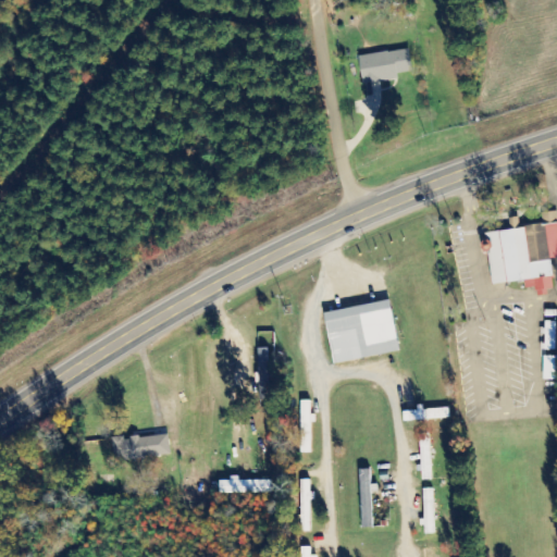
[(359,56),(362,84),(399,79),(398,74),(412,72),(409,49),(359,56)]
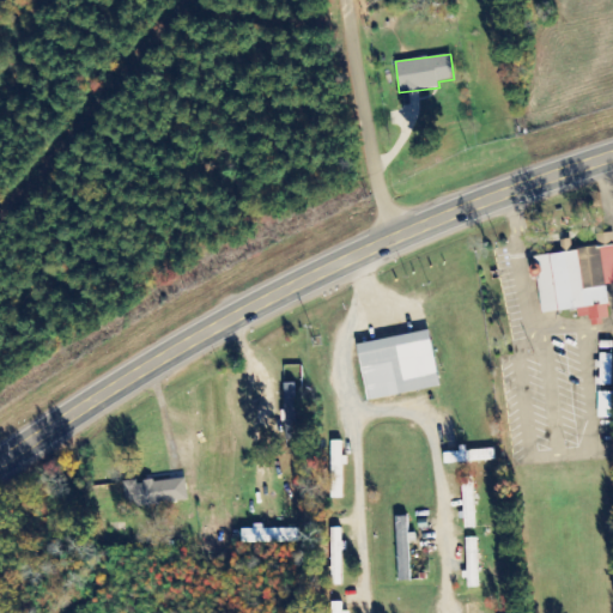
[(536,256),(542,314),(578,310),(580,317),(592,316),(592,323),(611,321),(607,285),(612,284),(612,232),(592,235),(593,249),(536,256)]
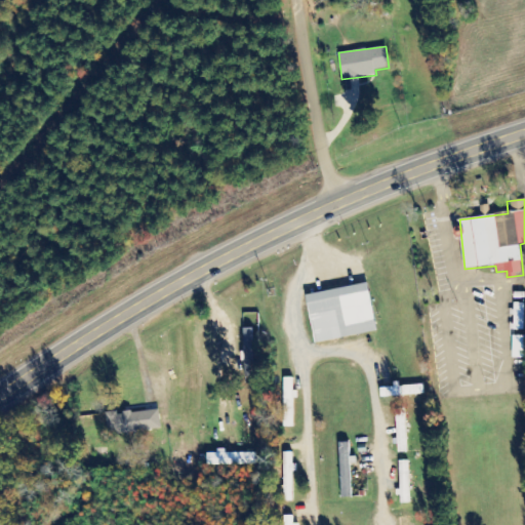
[(377,332),(368,283),(307,295),(317,344),(377,332)]
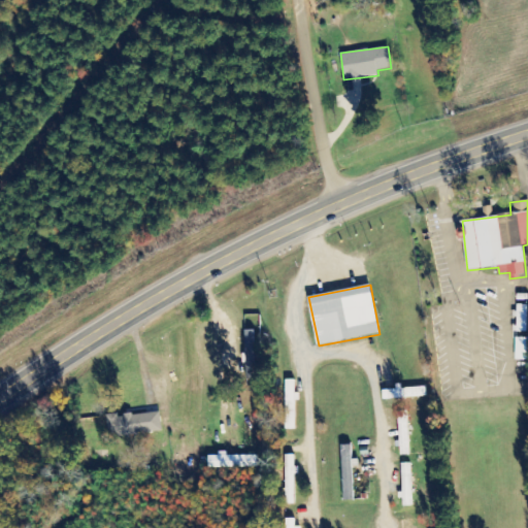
[(527,308),(527,304),(518,304),(518,332),(527,332),(527,308)]
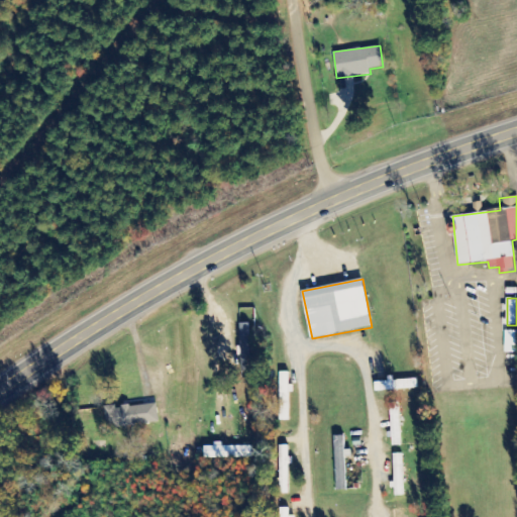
[(239,323),(238,371),(248,371),(250,323),(239,323)]
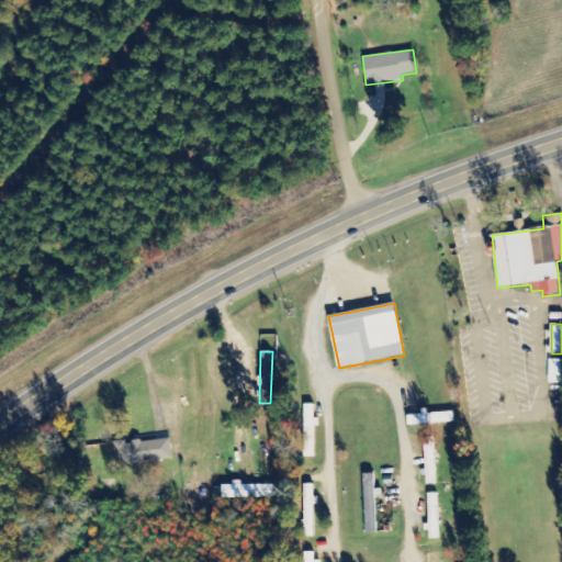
[(549,383),(561,383),(561,359),(550,359),(549,383)]
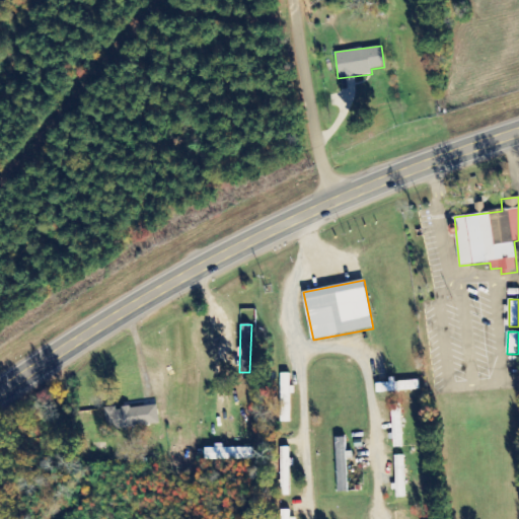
[(281,423),(290,422),(290,393),(291,393),(291,373),(281,374),(281,423)]
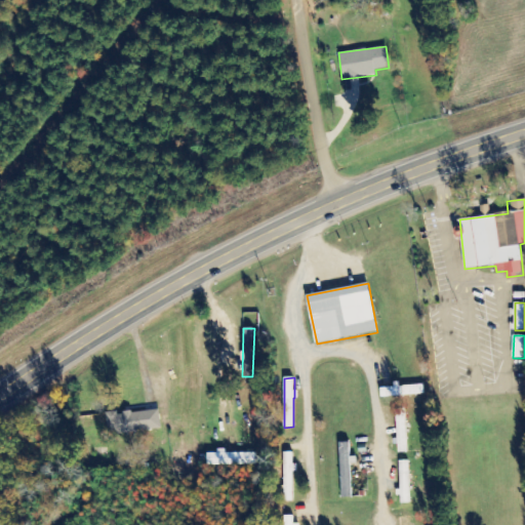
[(405,408),(397,409),(398,452),(407,452),(405,408)]
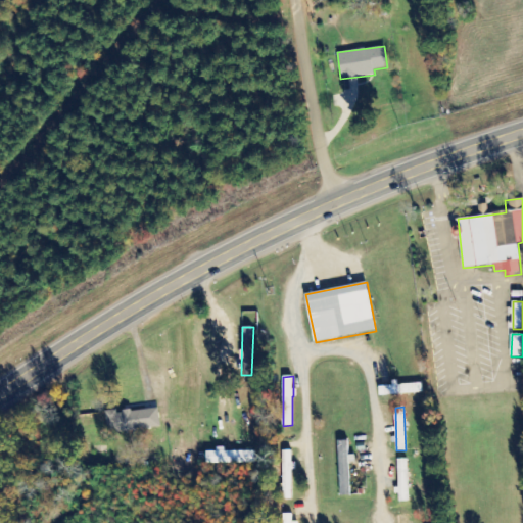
[(108,433),(161,428),(159,408),(106,413),(108,433)]
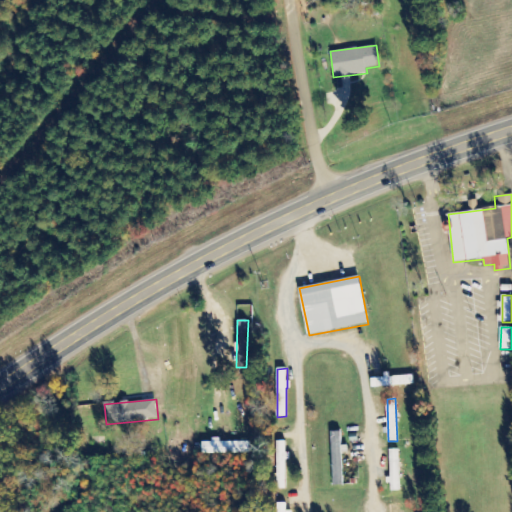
[(342,446),(341,431),(331,432),(333,485),(343,485),(342,453),(348,453),(348,446),(342,446)]
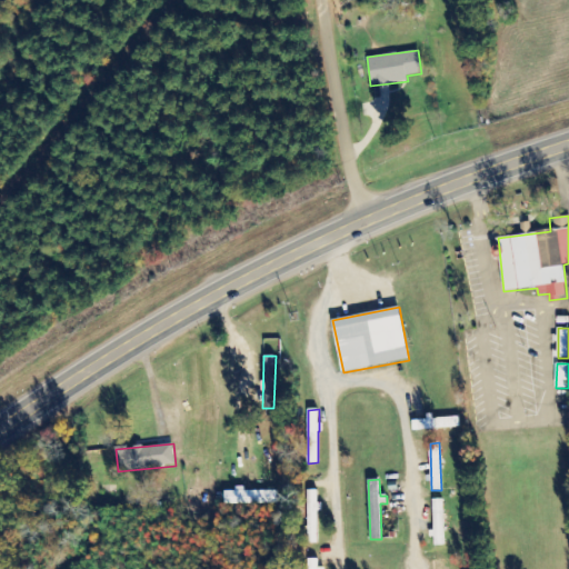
[(278,503),(277,491),(245,491),(245,487),(235,487),(235,491),(225,491),(225,505),(278,503)]
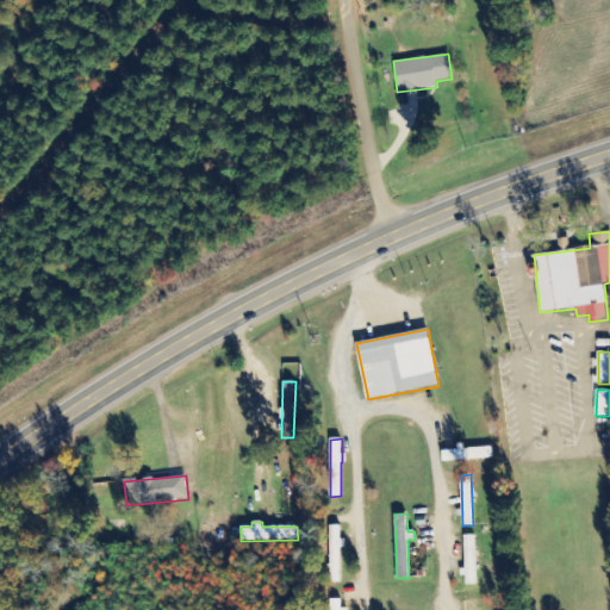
[(330,583),(342,583),(341,539),(340,526),(330,526),(330,583)]
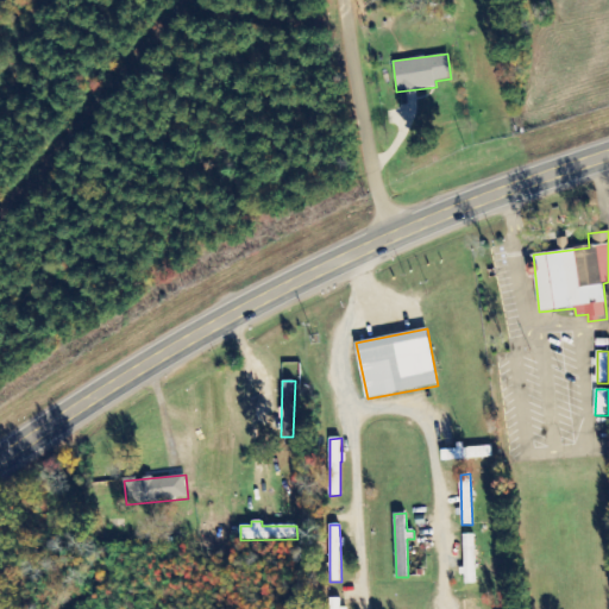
[(464,584),(476,584),(475,534),(463,535),(464,584)]
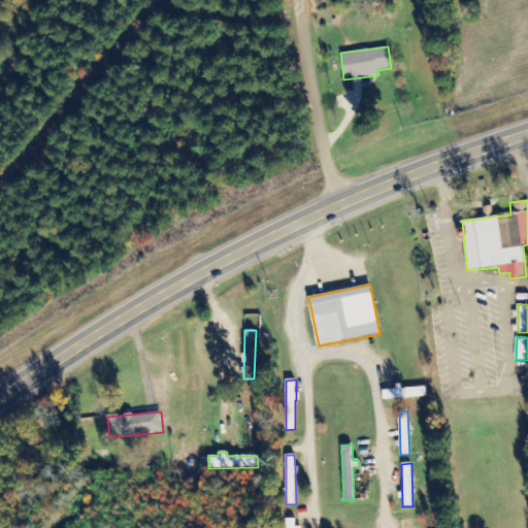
[(300,527),(301,527),(295,527),(295,519),(287,520),(286,527),(300,527)]
